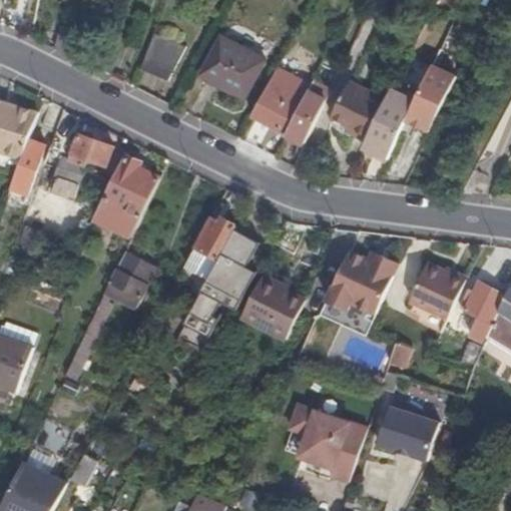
[(184,44),(152,31),(139,67),(167,79),(184,44)]
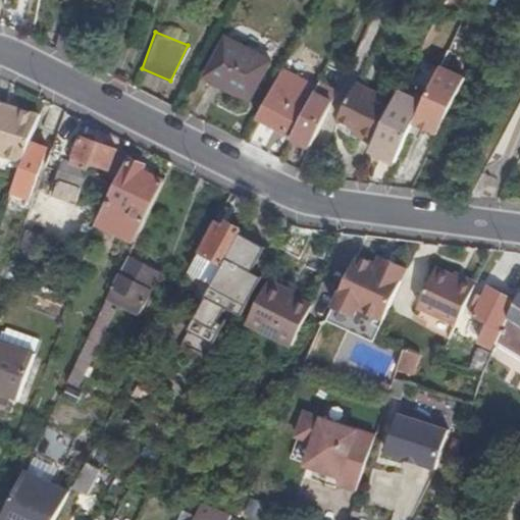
[(256,61),(259,54),(223,35),(204,72),(237,91),(254,59),(256,61)]
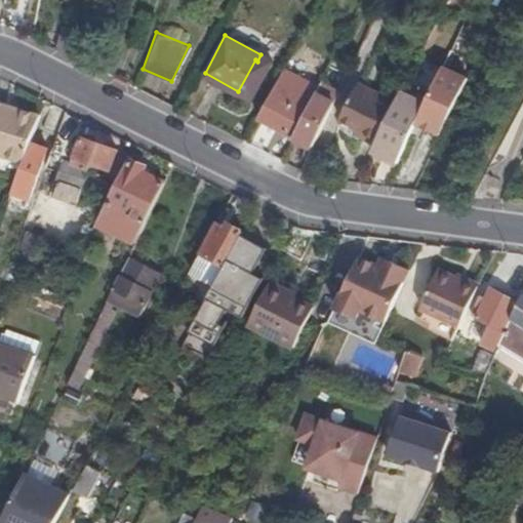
[(270,59),(260,54),(257,62),(255,59),(238,91),(249,97),(270,59)]
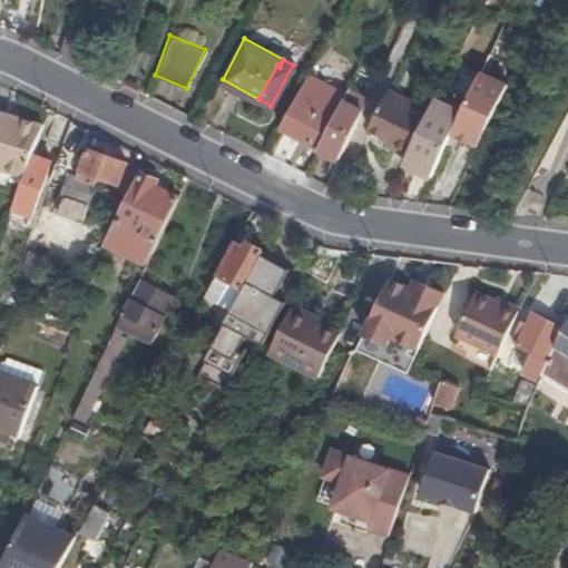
[(505,81),(477,69),(459,107),(449,130),(476,143),(505,81)]
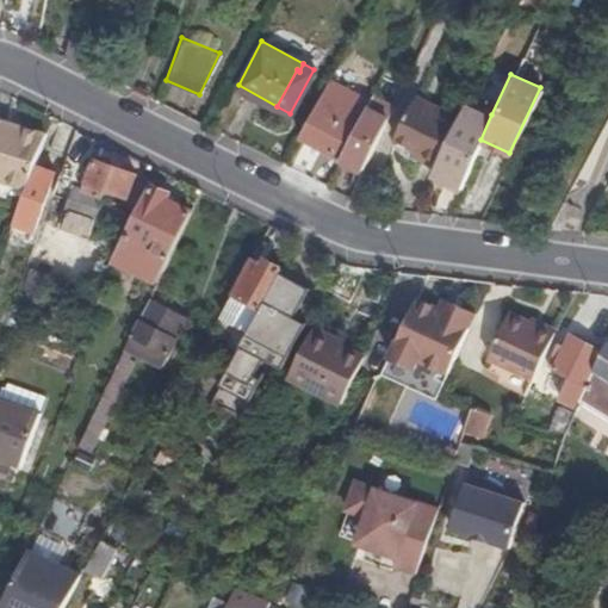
[(297,135),(339,156),(367,98),(329,76),(297,135)]
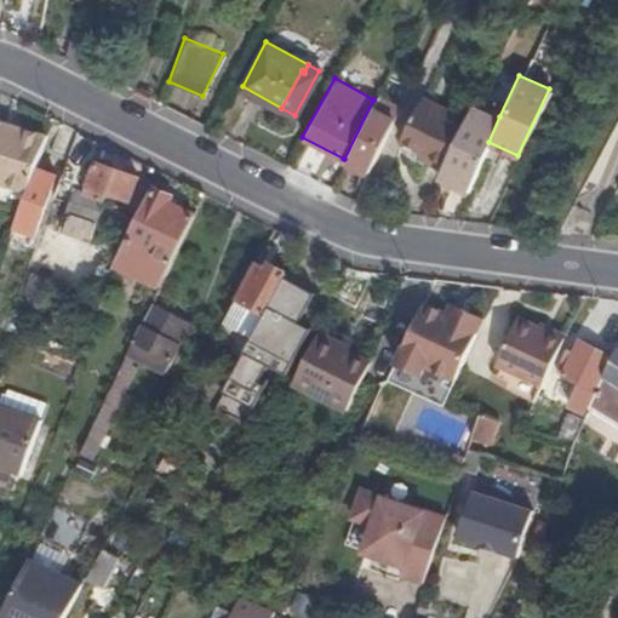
[(398,106),(376,95),(373,99),(344,159),(366,170),(398,106)]
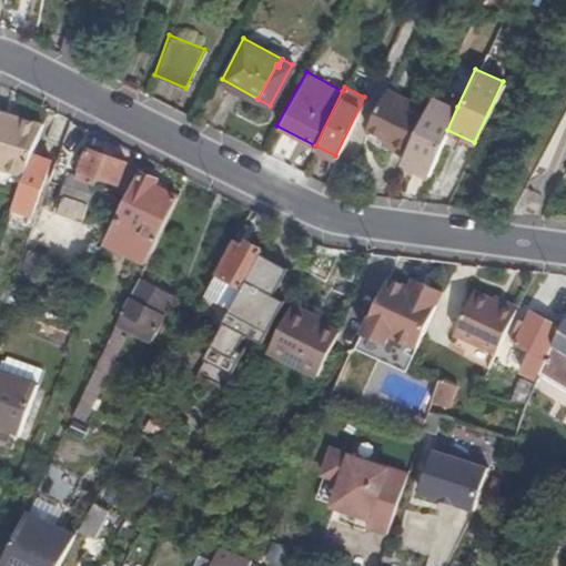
[(425,107),(384,87),(365,127),(391,139),(388,144),(404,151),(425,107)]
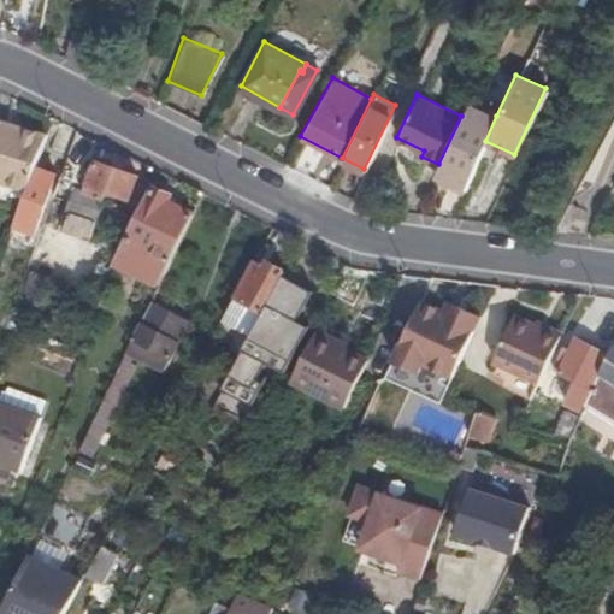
[(496,116),(468,102),(461,116),(438,164),(434,175),(464,188),(485,141),(496,116)]
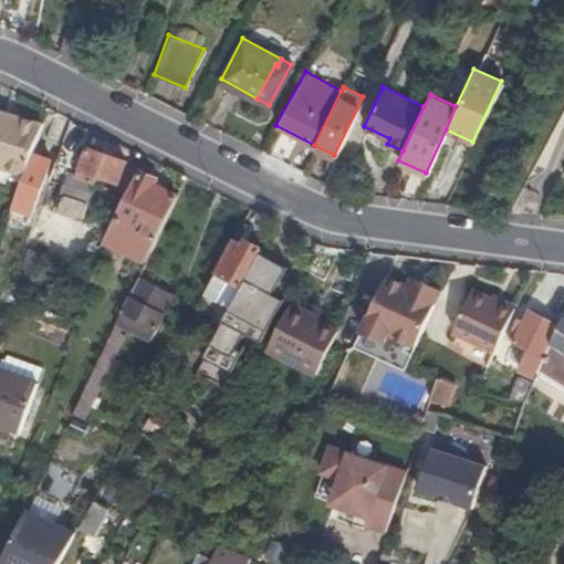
[(29,152),(40,121),(0,110),(0,175),(19,180),(29,152)]
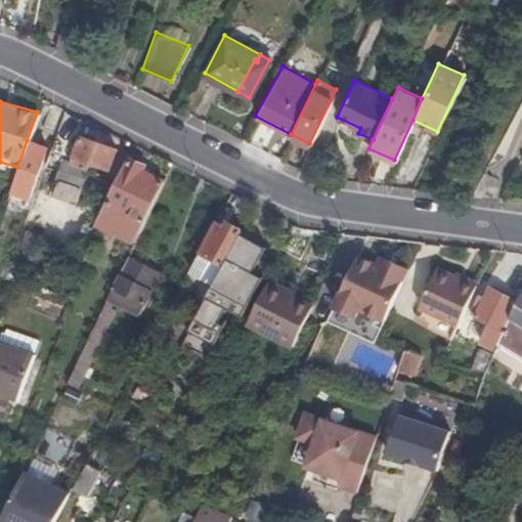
[(337,117),(335,122),(353,130),(351,135),(356,138),(358,133),(360,128),(337,117)]
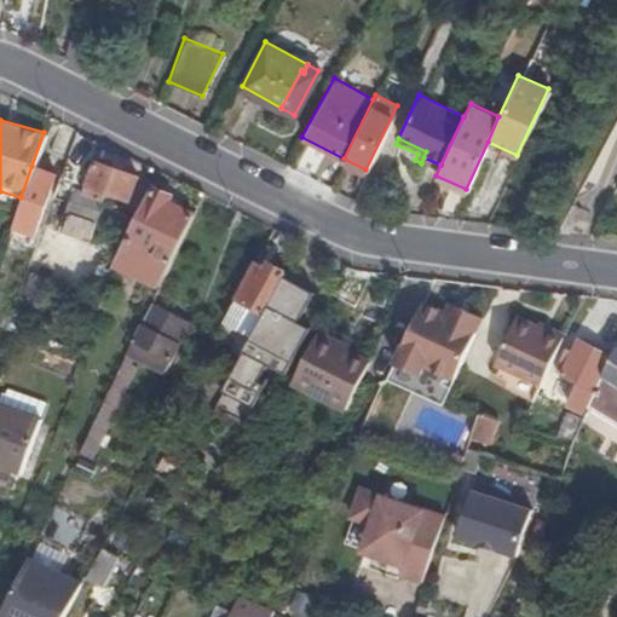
[(136,174),(92,157),(80,191),(99,199),(103,188),(127,196),(136,174)]
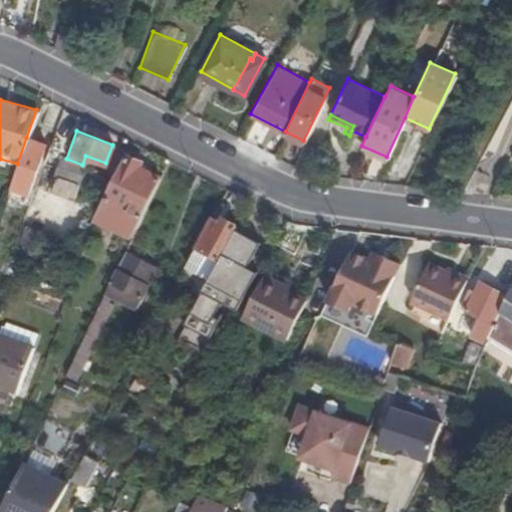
[(303,141),(285,132),(282,137),(301,145),(303,141)]
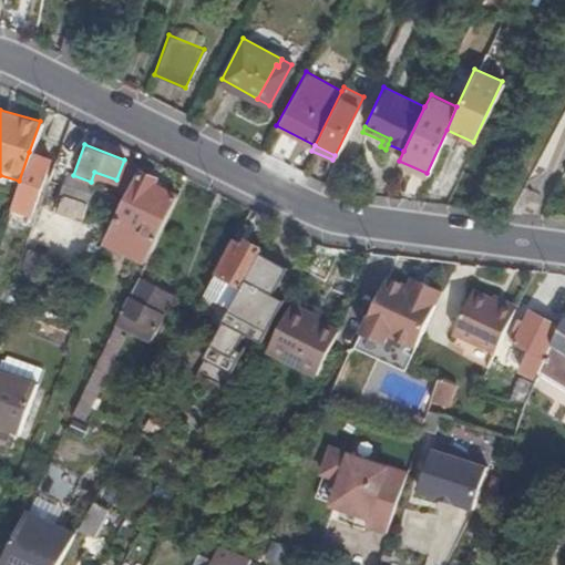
[(48,158),(29,152),(19,181),(7,215),(24,221),(48,158)]
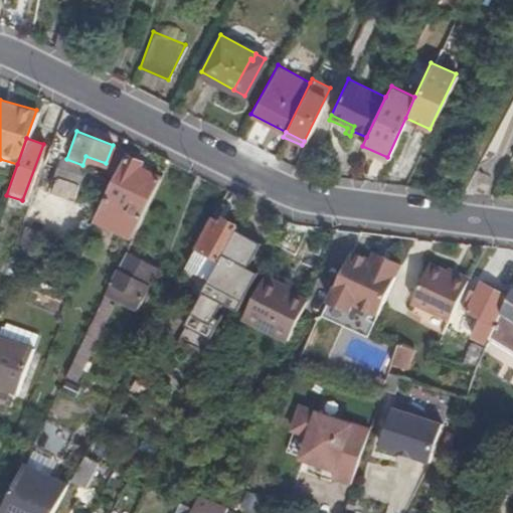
[(131,236),(159,176),(137,166),(140,160),(126,154),(106,195),(95,218),(131,236)]
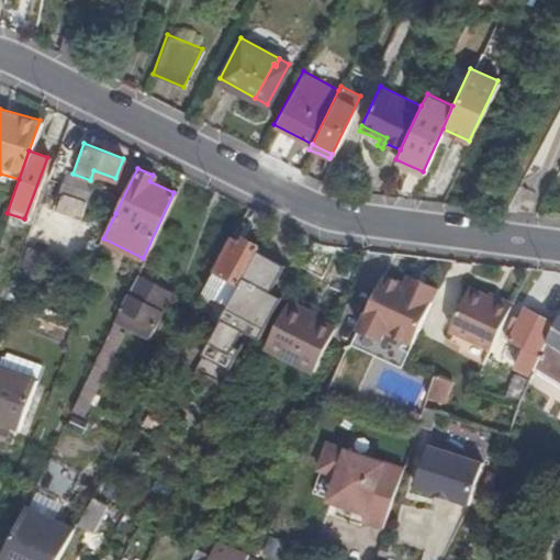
[(94,200),(101,183),(90,180),(73,174),(68,172),(55,209),(79,217),(87,197),(94,200)]
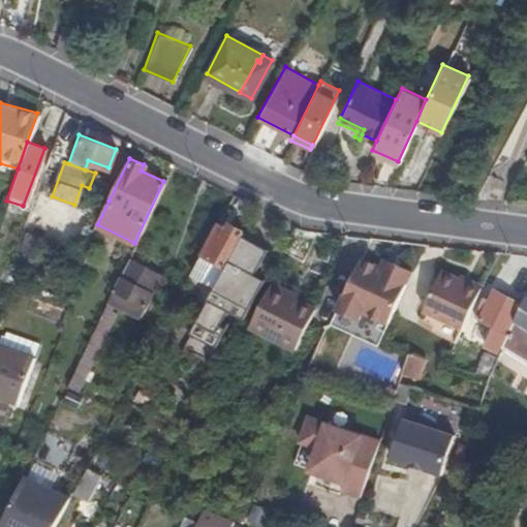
[(227,259),(243,230),(226,222),(224,226),(216,222),(195,261),(219,275),(227,259)]
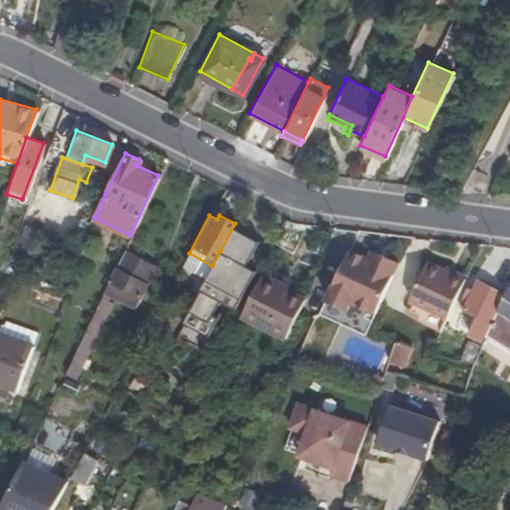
[(261,237),(235,223),(220,251),(212,266),(186,316),(212,331),(221,313),(216,311),(223,295),(239,303),(259,265),(248,260),(261,237)]
